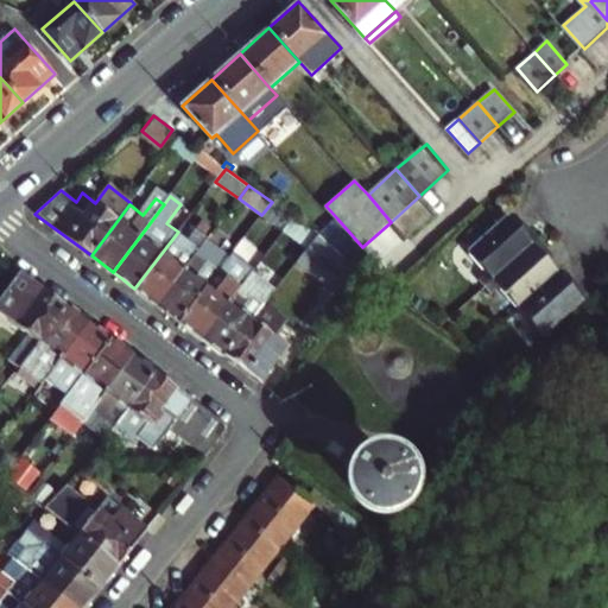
[(272,202),(261,215),(284,230),(295,217),(272,202)]
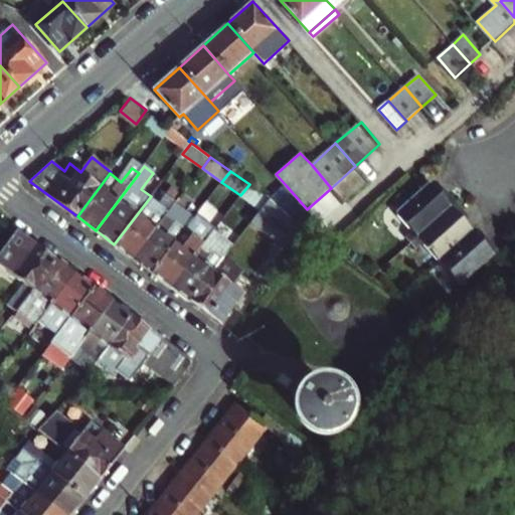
[(262,209),(270,198),(249,184),(240,195),(262,209)]
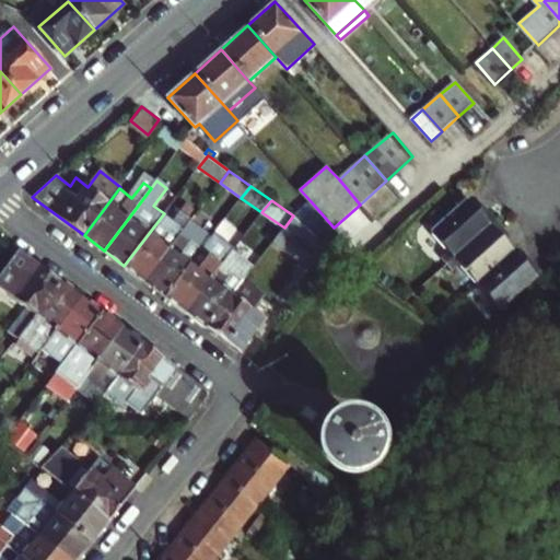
[(440,259),(445,267),(498,222),(483,207),(478,211),(468,200),(428,235),(445,255),(440,259)]
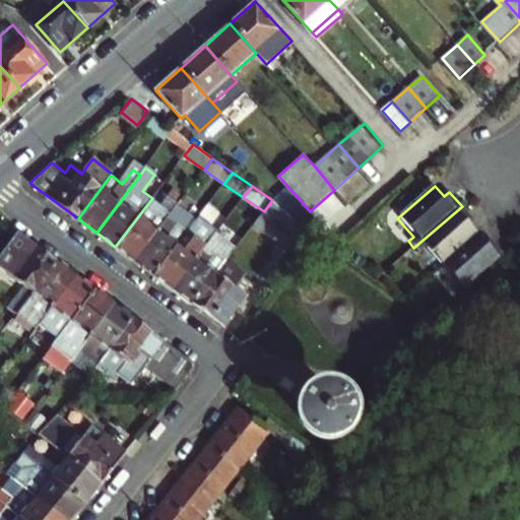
[(310,211),(288,187),(272,200),(299,221),(310,211)]
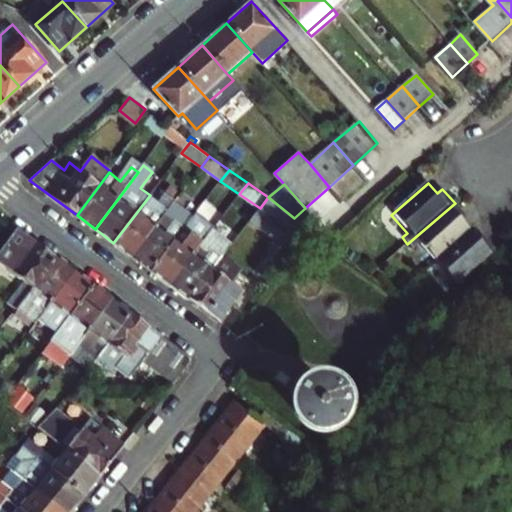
[(150,195),(113,243),(133,258),(175,201),(177,199),(166,191),(158,202),(150,195)]
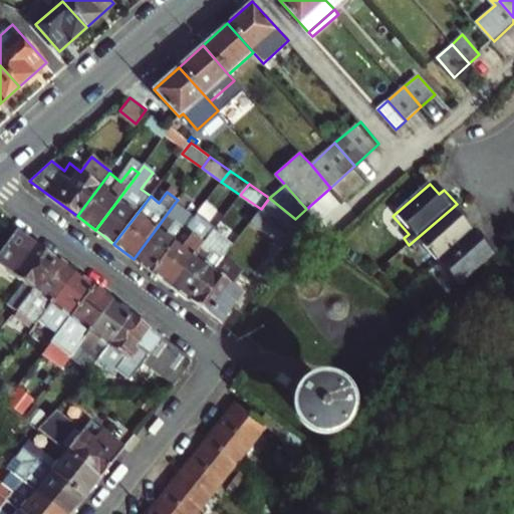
[(261,209),(252,221),(285,244),(301,223),(295,219),(269,198),(261,209)]
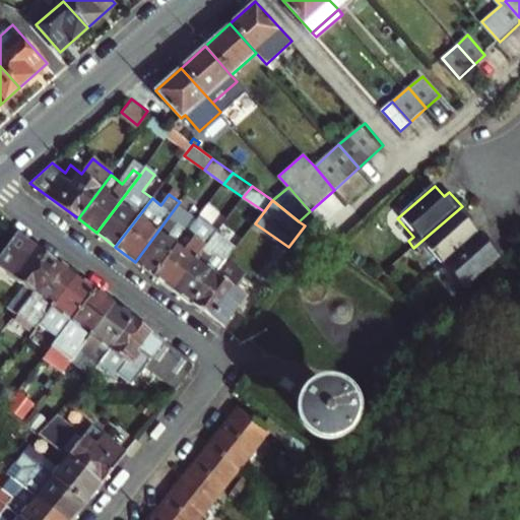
[(178,204),(135,262),(154,275),(197,219),(178,204)]
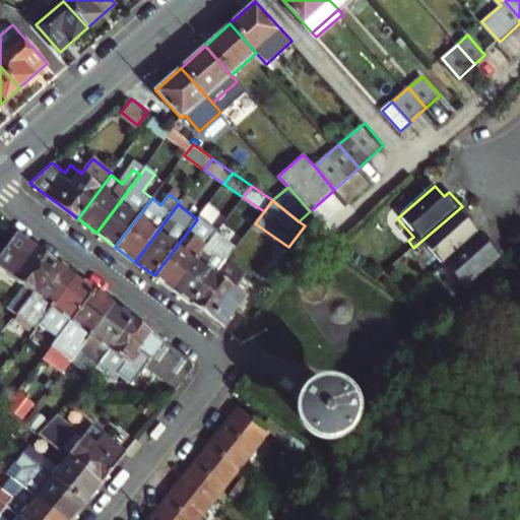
[(425,250),(440,268),(478,234),(468,222),(472,218),(462,206),(413,248),(419,254),(425,250)]
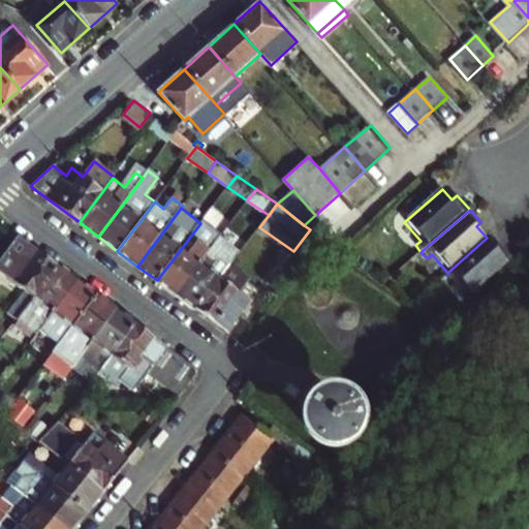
[(200,223),(157,280),(177,294),(219,239),(222,234),(204,219),(200,223)]
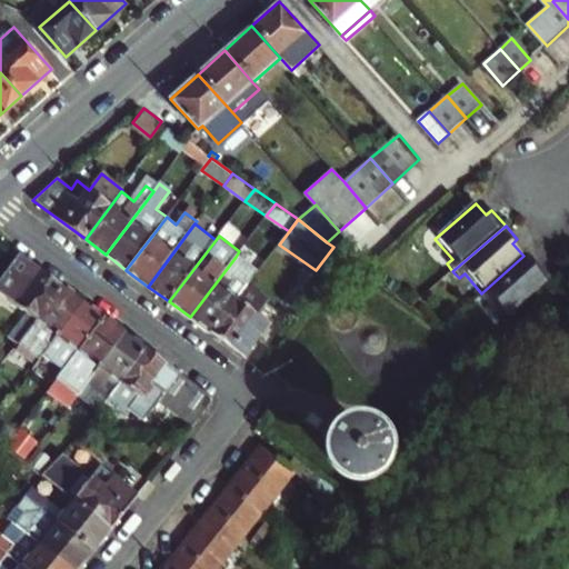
[(499,325),(552,278),(538,262),(533,267),(523,256),(481,293),(498,312),(492,317),(499,325)]
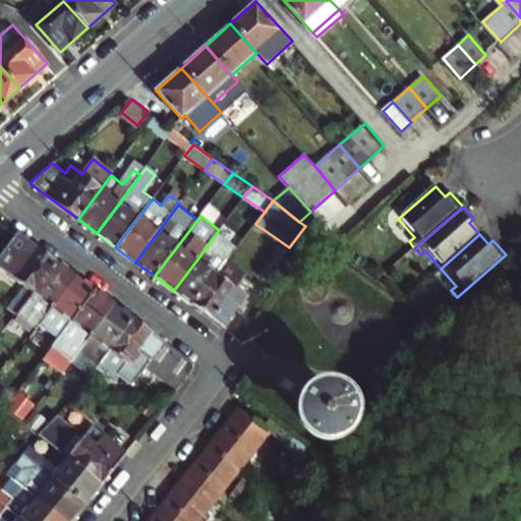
[(174,290),(193,304),(218,273),(235,249),(216,235),(174,290)]
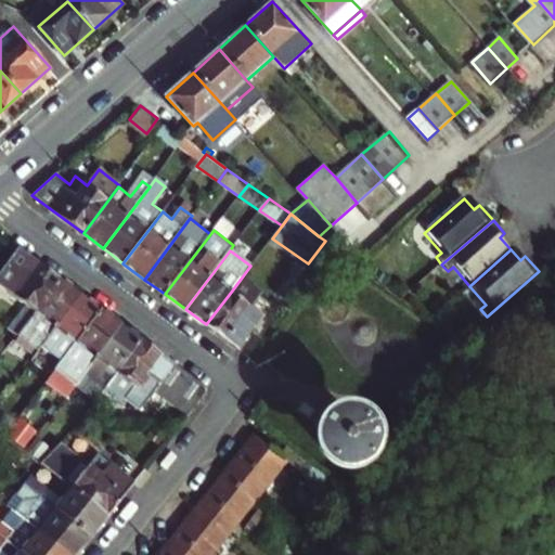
[(61,279),(28,254),(3,285),(37,312),(61,279)]
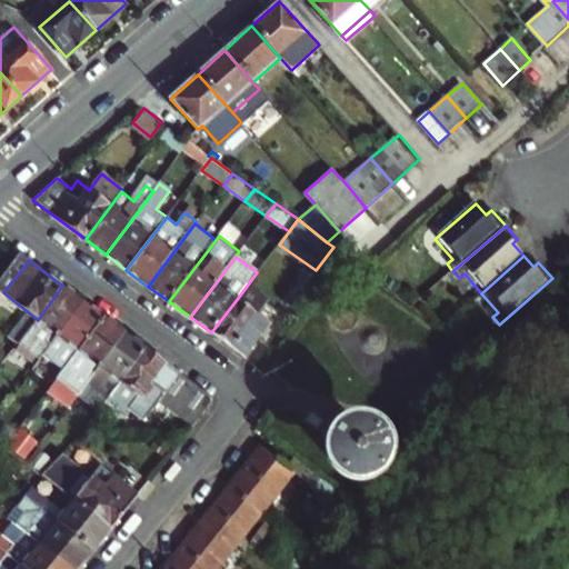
[(62,286),(38,320),(25,337),(20,342),(40,358),(47,349),(82,301),(62,286)]
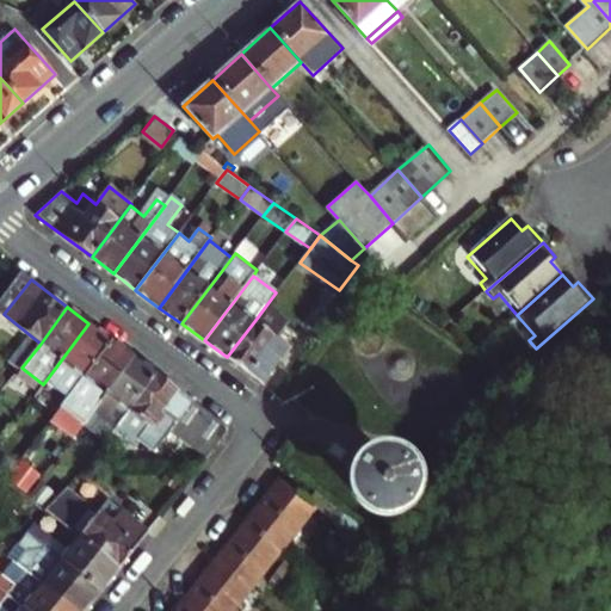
[(255,320),(227,357),(263,384),(291,347),(255,320)]
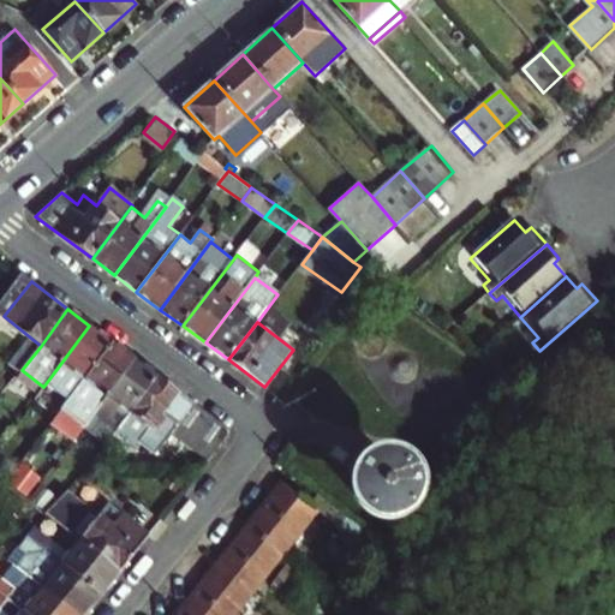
[(89,326),(51,377),(73,395),(84,382),(113,342),(89,326)]
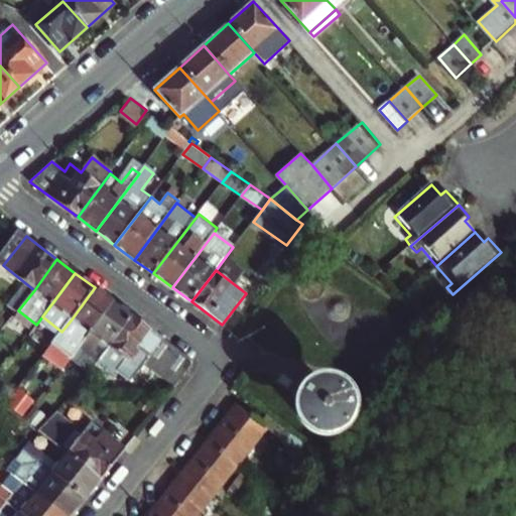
[(71,320),(61,332),(54,341),(74,355),(76,354),(80,349),(113,302),(95,287),(71,320)]
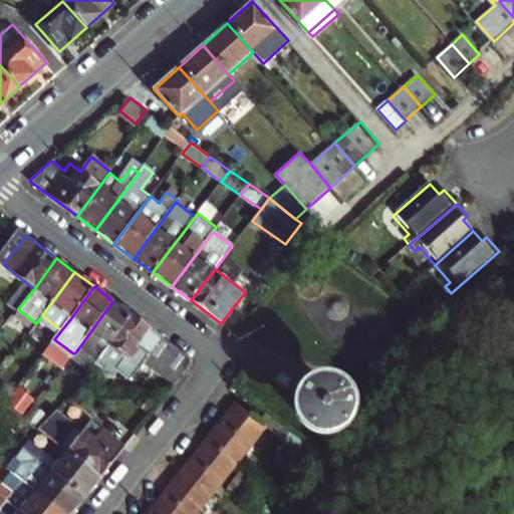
[(79,347),(75,352),(80,355),(86,348),(88,350),(98,338),(108,346),(132,315),(112,301),(79,347)]
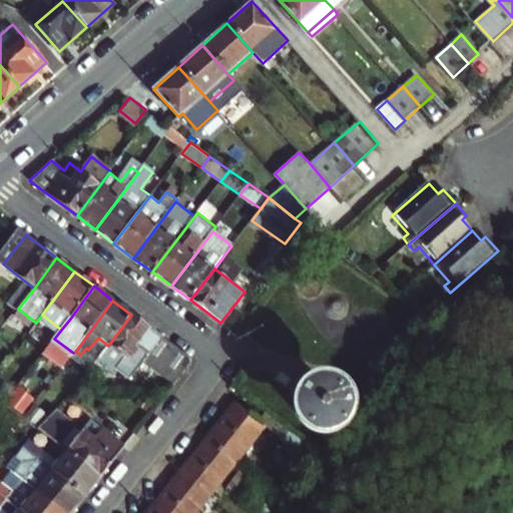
[(18,309),(12,316),(30,330),(36,323),(18,309)]
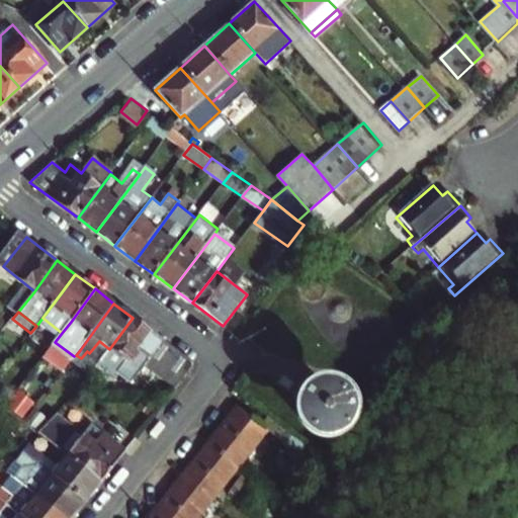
[(193,364),(178,352),(133,318),(109,349),(100,360),(127,383),(146,362),(176,386),(193,364)]
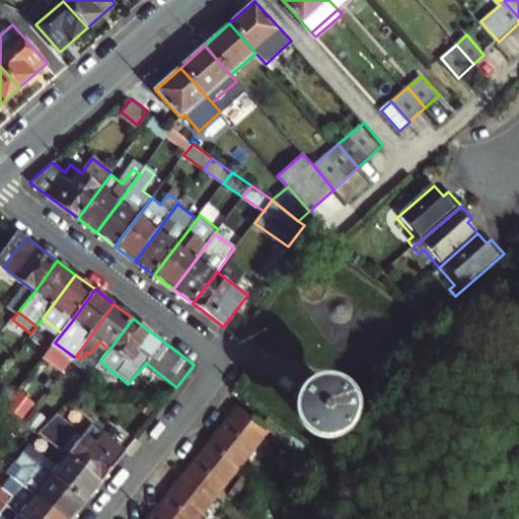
[(344,419),(346,412),(346,406),(343,399),(337,393),(329,390),(320,390),(313,393),(307,399),(304,406),(304,415),(307,423),(313,428),(320,432),(328,432),(337,429),(340,426),(344,419)]
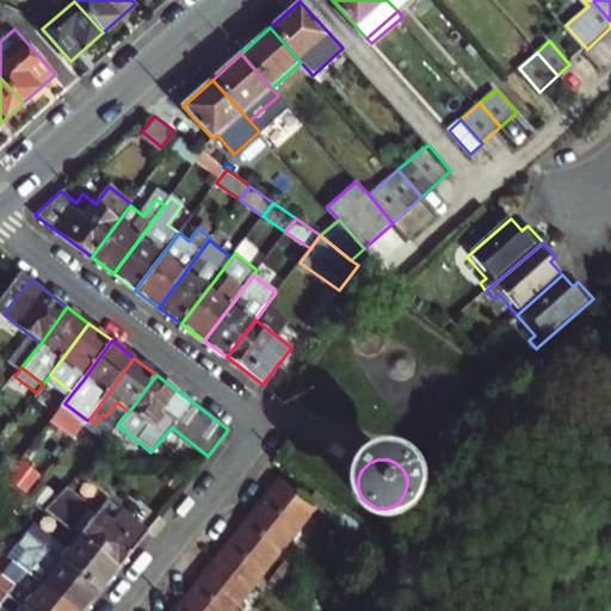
[(283,479),(275,488),(281,492),(288,483),(283,479)]
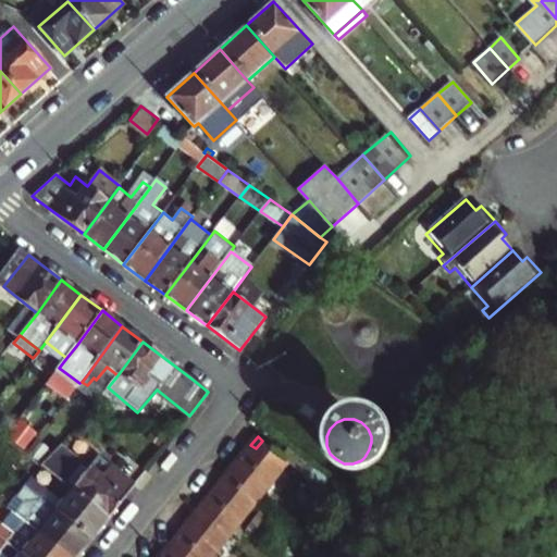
[(250,445),(225,477),(257,500),(288,461),(262,441),(256,448),(250,445)]
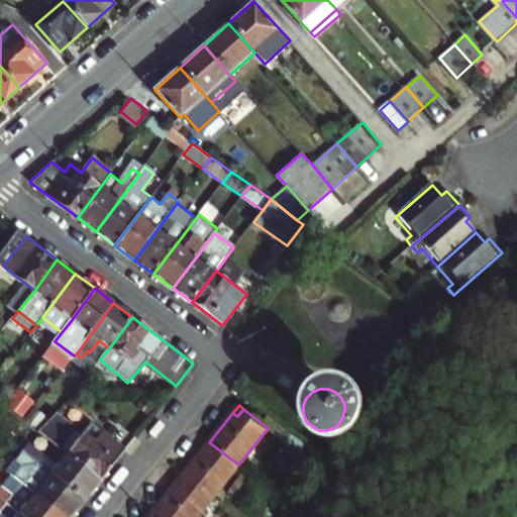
[(38,429),(67,452),(101,479),(125,449),(91,422),(83,432),(57,412),(38,429)]
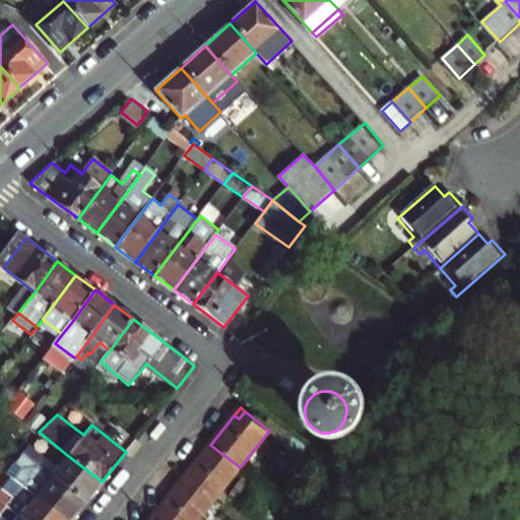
[(28,444),(21,453),(38,465),(45,456),(28,444)]
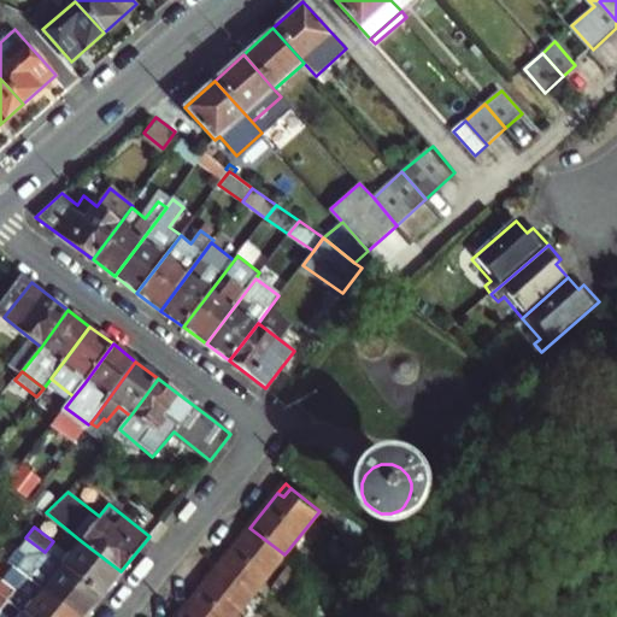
[(227,566),(219,575),(250,598),(285,554),(250,528),(222,562),(227,566)]
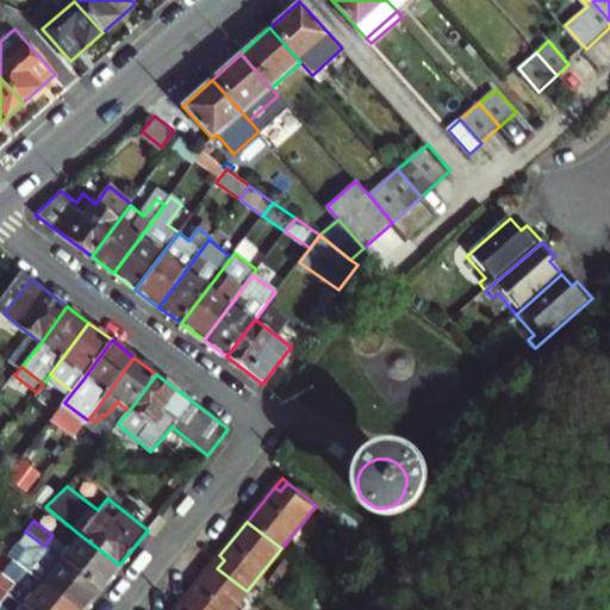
[(37,555),(44,546),(25,531),(18,540),(37,555)]
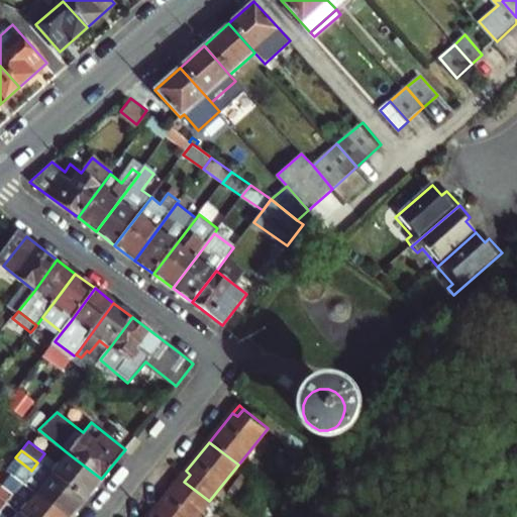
[(50,473),(84,500),(101,479),(67,452),(50,473)]
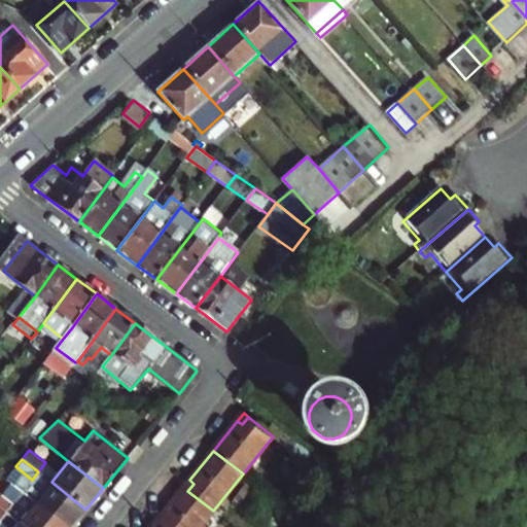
[(189,480),(183,488),(187,491),(194,484),(189,480)]
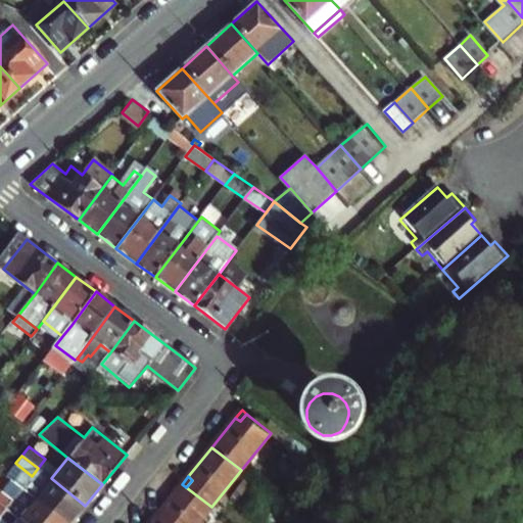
[(51,478),(35,498),(64,522),(70,522),(85,506),(51,478)]
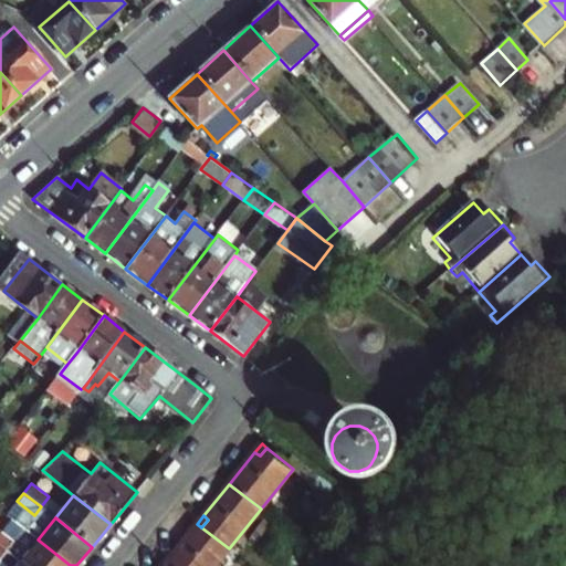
[(197,524),(190,532),(196,536),(201,527),(197,524)]
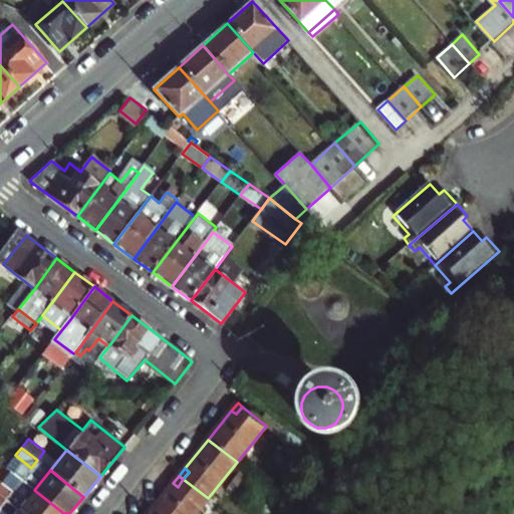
[(173,483),(151,511),(153,513),(211,513),(217,506),(208,498),(183,479),(178,487),(173,483)]
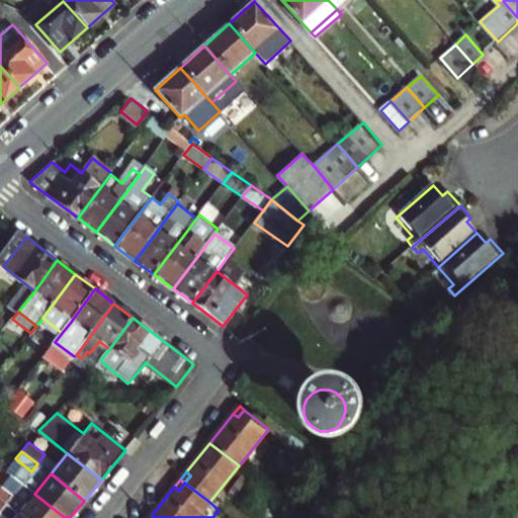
[(0,484),(0,498),(5,503),(12,495),(0,484)]
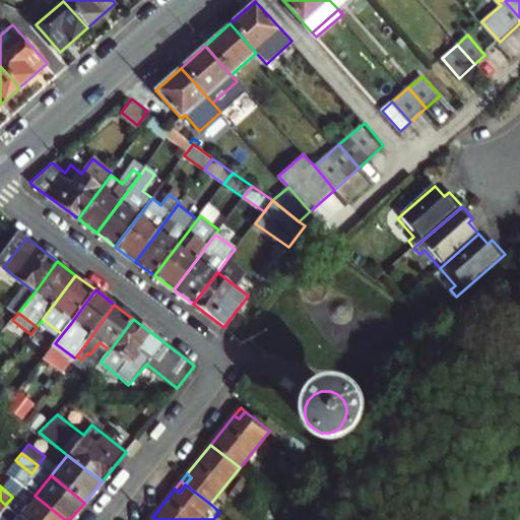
[(64,519),(35,496),(19,515),(24,519),(64,519)]
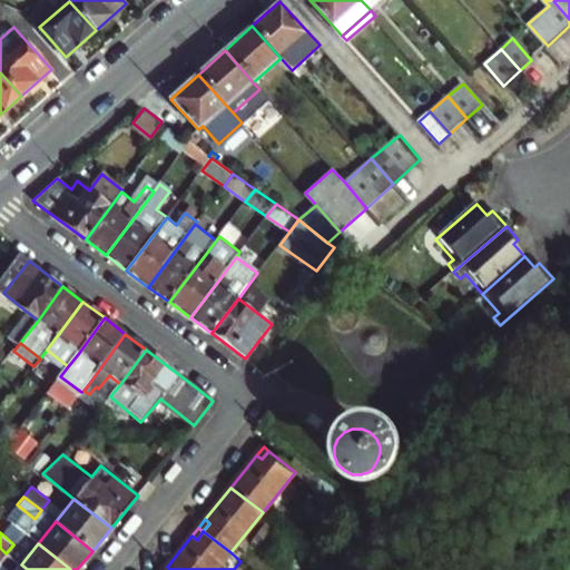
[(0,569),(27,569),(21,564),(6,553),(0,548),(0,569)]
